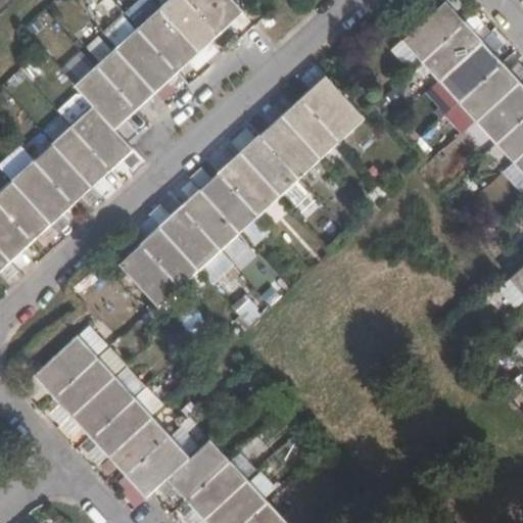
[(207,43),(218,34),(211,27),(187,0),(151,0),(160,9),(192,44),(199,51),(207,43)]
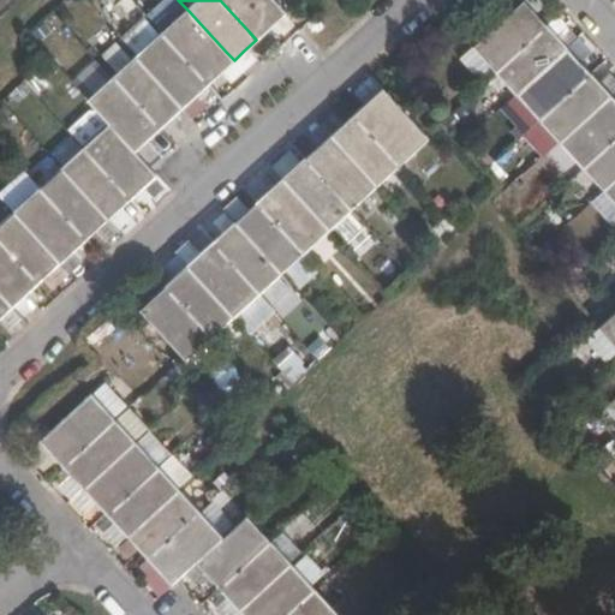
[(273,0),(220,0),(249,31),(256,40),(272,25),(282,16),(285,13),(278,5),(273,0)]
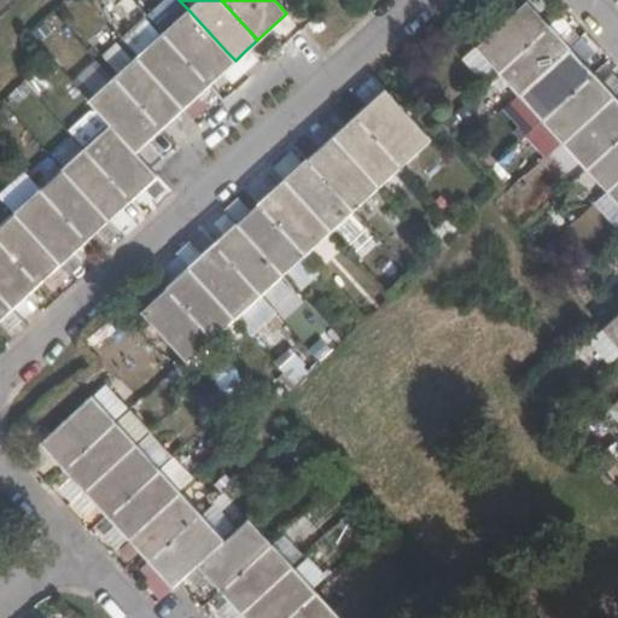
[(544,0),(529,0),(526,3),(537,13),(547,4),(544,0)]
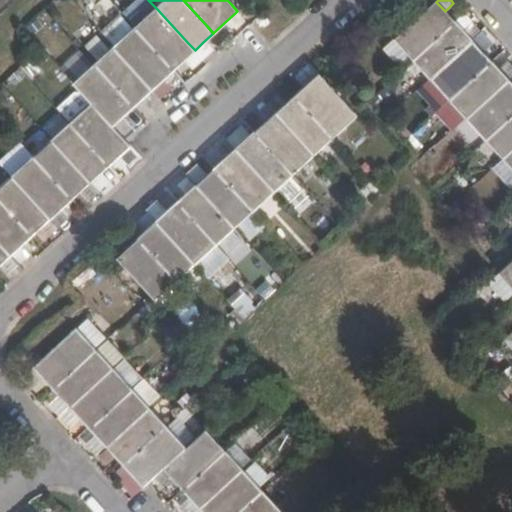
[(455,22),(445,11),(436,2),(429,9),(396,39),(414,59),(447,29),(455,22)]
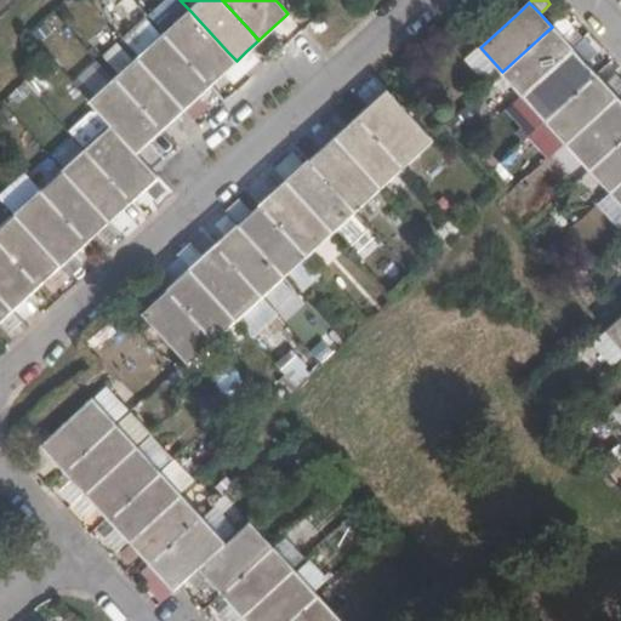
[(191,11),(166,34),(204,75),(211,84),(222,74),(237,61),(228,52),(191,11)]
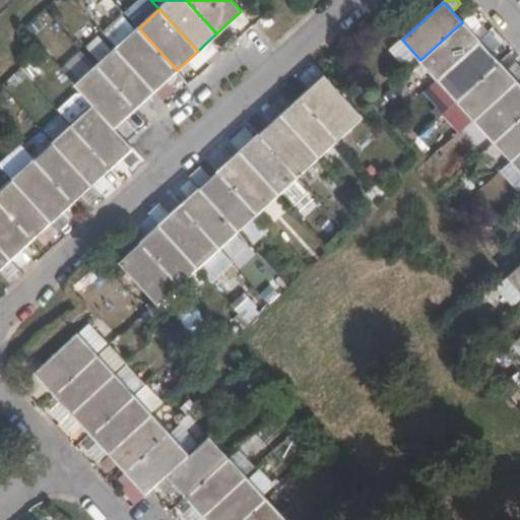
[(246,21),(239,13),(230,21),(237,30),(246,21)]
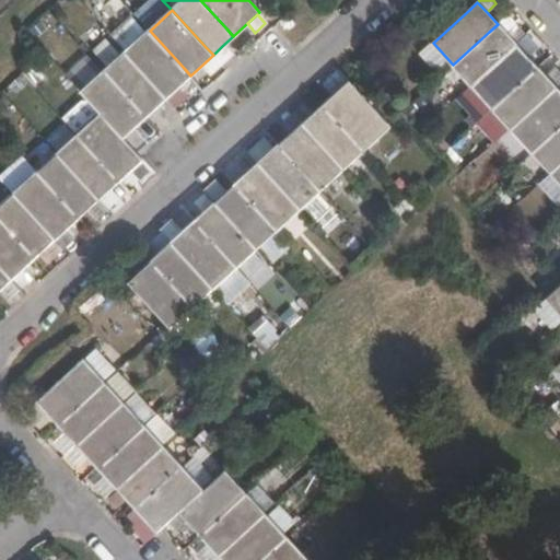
[(132,19),(113,37),(126,53),(147,34),(132,19)]
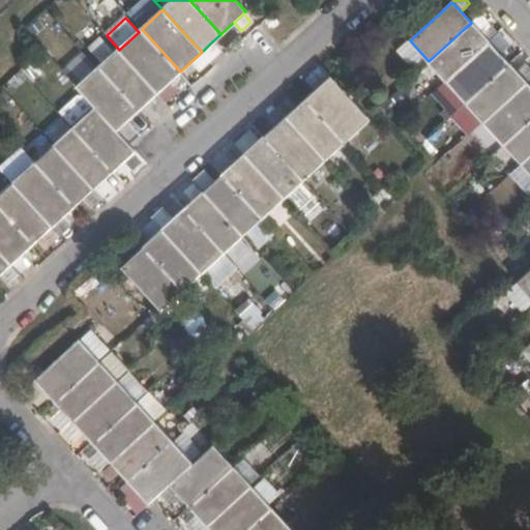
[(429,61),(446,81),(480,50),(489,42),(479,32),(471,23),(463,30),(429,61)]
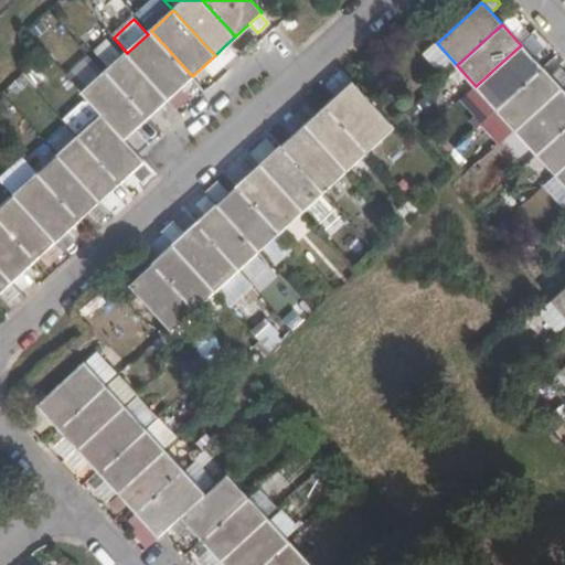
[(521,24),(511,34),(521,45),(531,35),(521,24)]
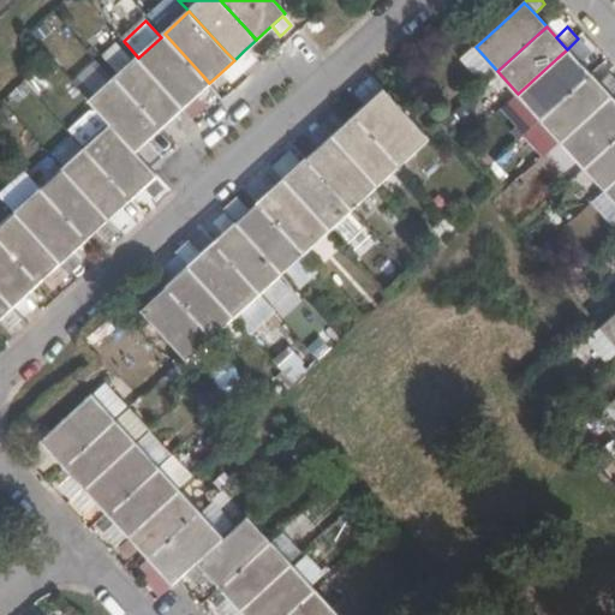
[(161,37),(138,58),(177,99),(184,107),(193,97),(209,83),(202,75),(165,34),(161,37)]
